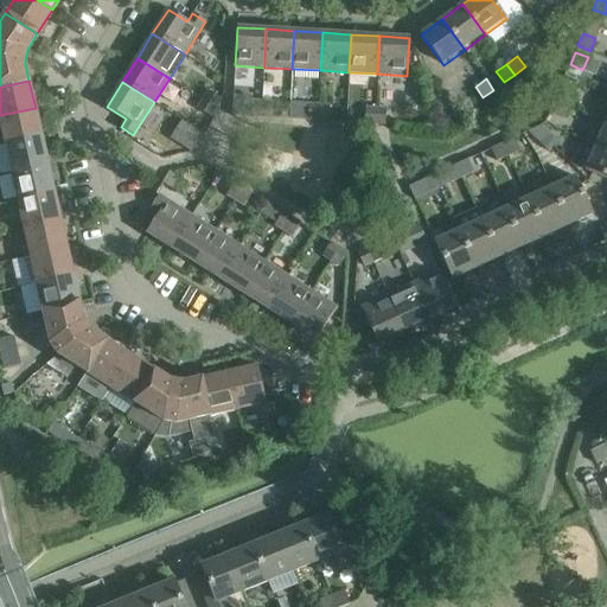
[(555,100),(567,106),(572,94),(560,88),(555,100)]
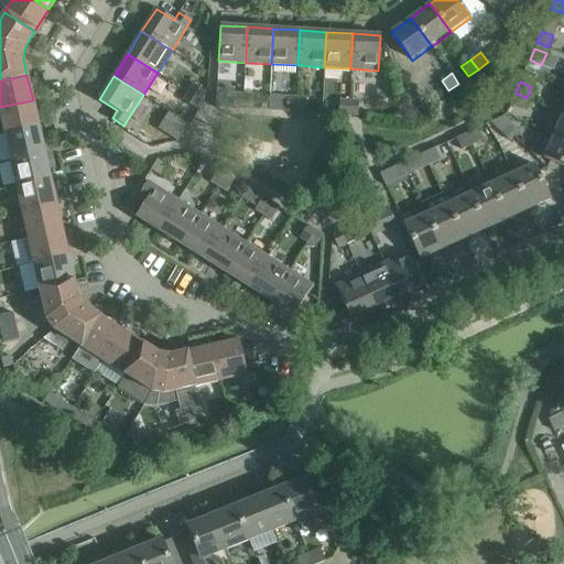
[(199,100),(205,91),(193,84),(187,93),(199,100)]
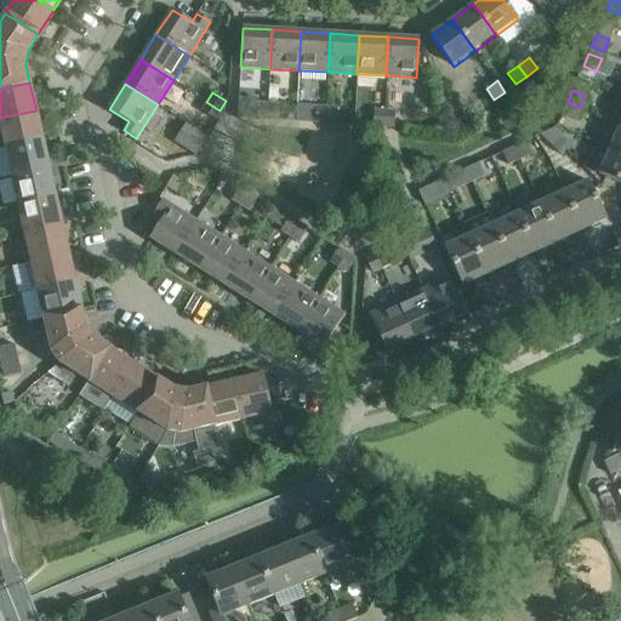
[(201,110),(215,119),(220,110),(206,102),(201,110)]
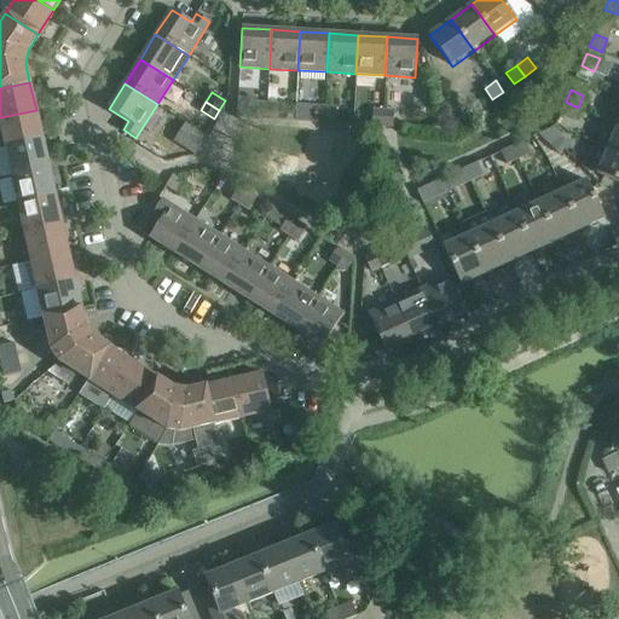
[(573,120),(578,108),(566,102),(560,114),(573,120)]
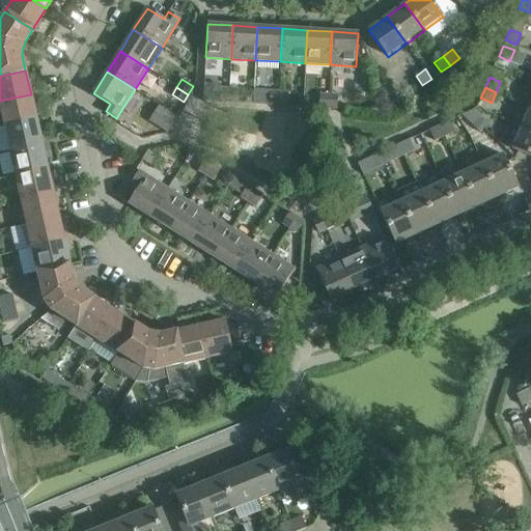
[(220,88),(220,102),(228,102),(229,89),(220,88)]
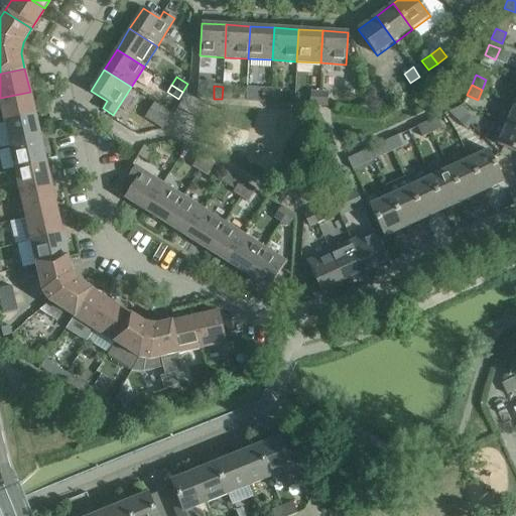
[(223,87),(222,99),(231,100),(231,87),(223,87)]
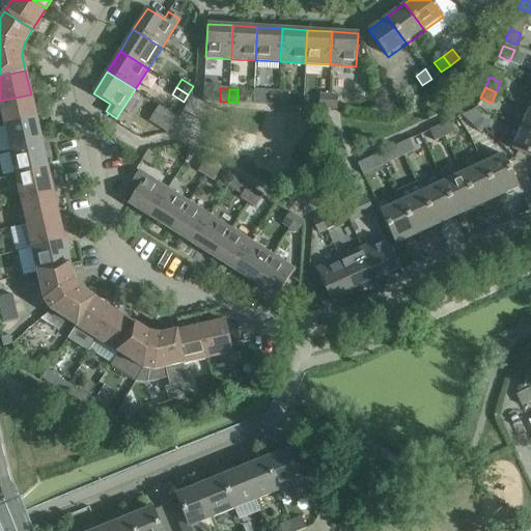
[(269,105),(278,105),(279,91),(270,91),(269,105)]
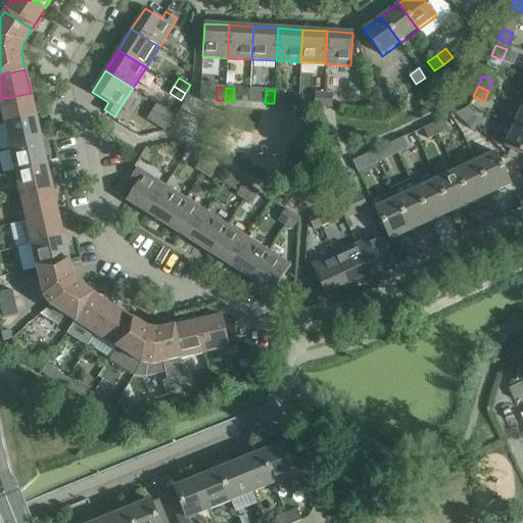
[(283,91),(275,90),(274,103),(283,104),(283,91)]
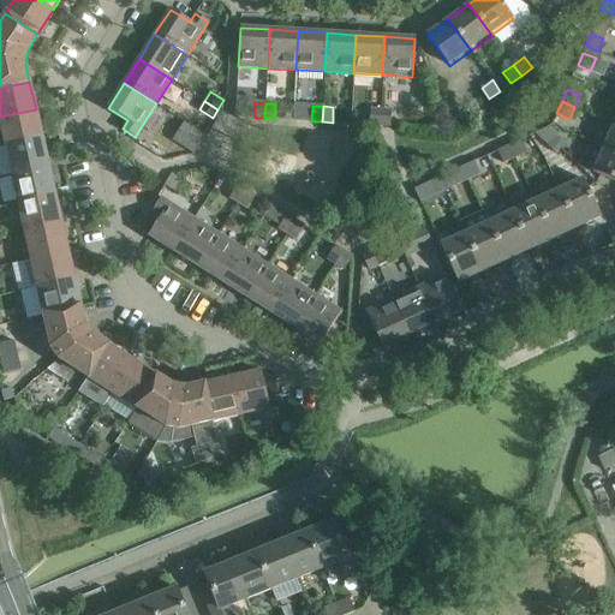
[(36,109),(0,117),(0,126),(5,147),(42,138),(36,109)]
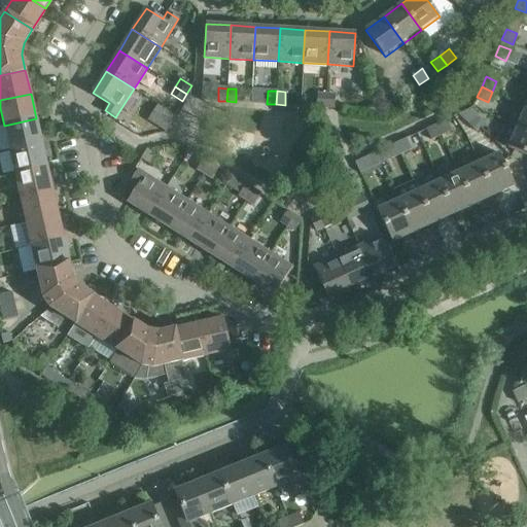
[(317,94),(316,106),(325,107),(326,94),(317,94)]
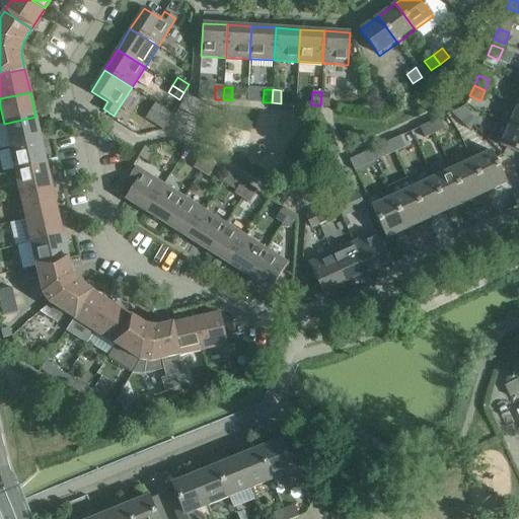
[(320,105),(329,105),(329,93),(321,92),(320,105)]
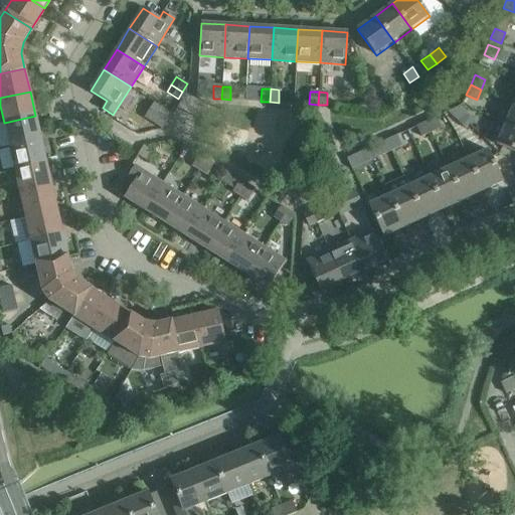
[(514,104),(505,124),(514,127),(514,104)]
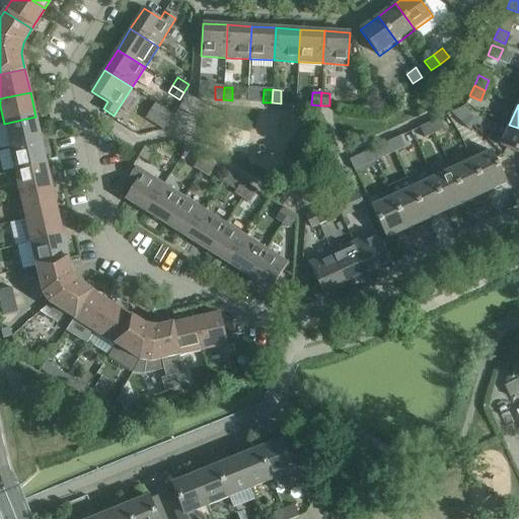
[(161,106),(150,122),(163,130),(173,114),(161,106)]
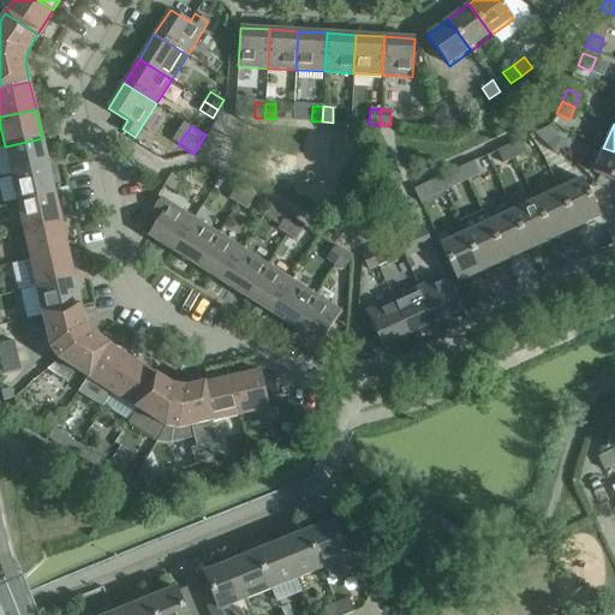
[(566,143),(548,126),(542,130),(560,148),(566,143)]
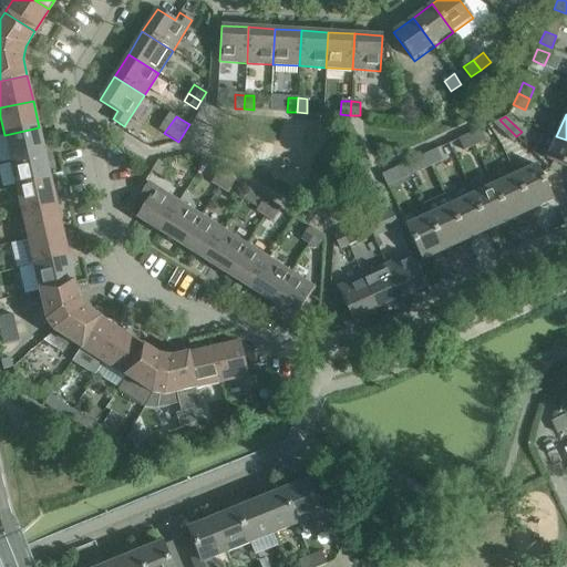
[(516,136),(500,120),(493,123),(512,142),(516,136)]
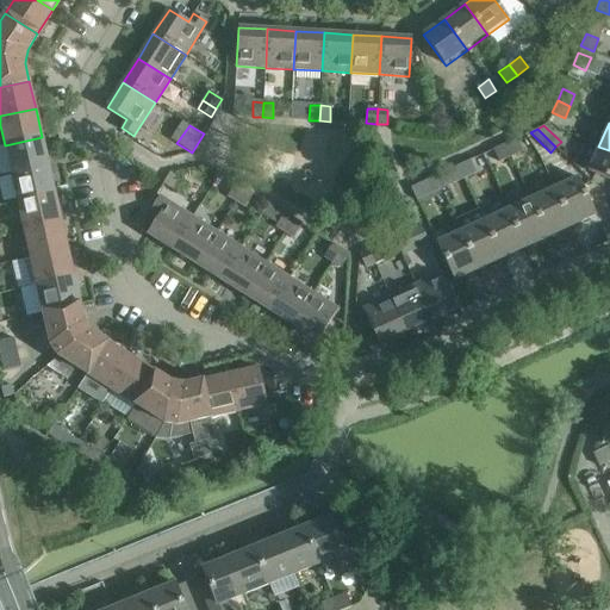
[(42,137),(5,145),(11,173),(48,165),(42,137)]
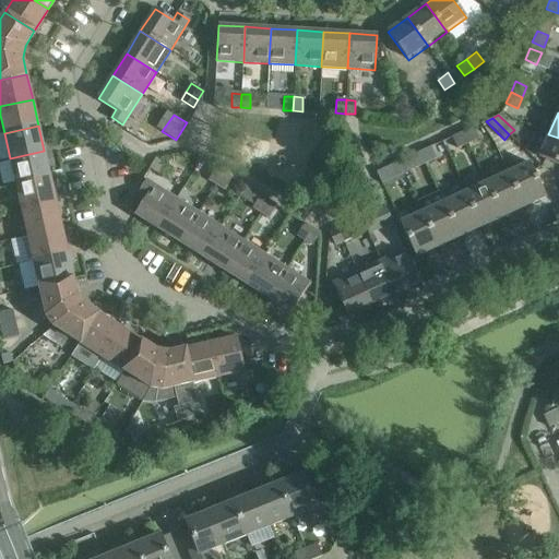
[(474,127),(463,132),(467,143),(478,138),(474,127)]
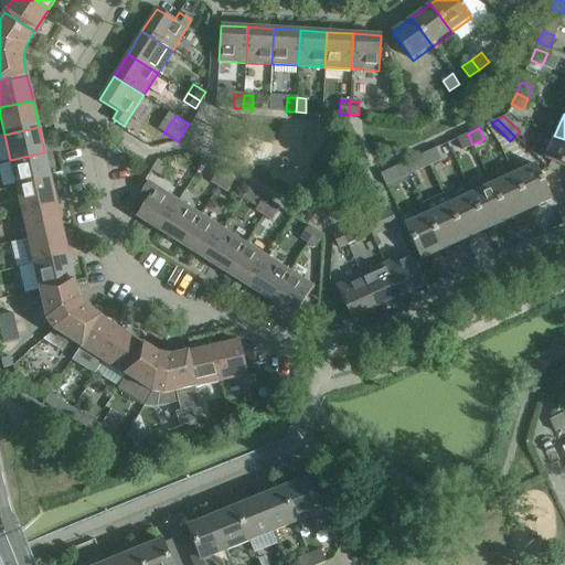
[(468,134),(457,138),(462,149),(472,145),(468,134)]
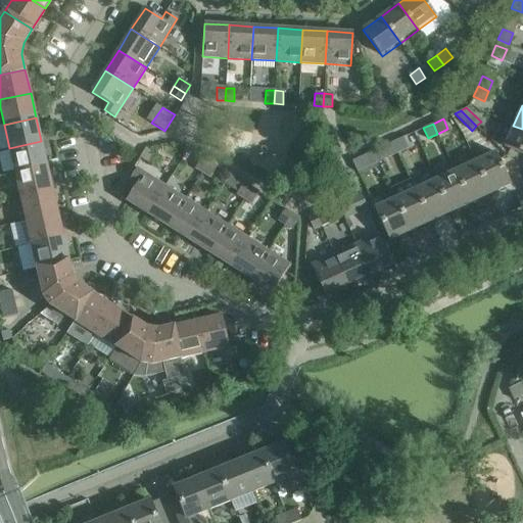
[(137,125),(132,131),(140,136),(144,130),(137,125)]
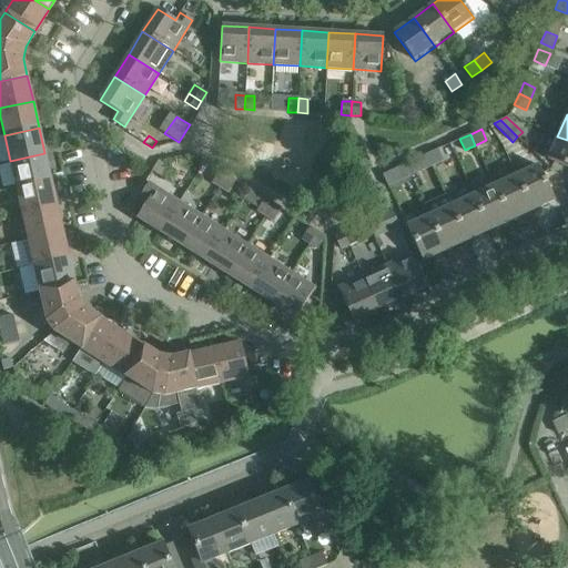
[(567,166),(567,140),(557,137),(548,159),(563,165),(567,166)]
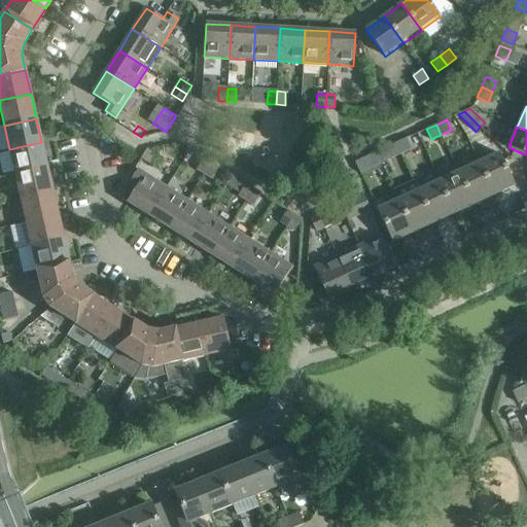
[(395,143),(400,153),(411,149),(406,138),(395,143)]
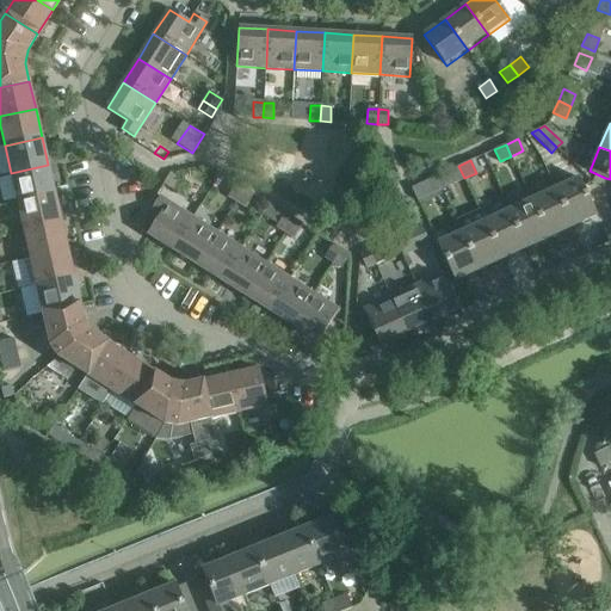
[(48,165),(11,173),(17,202),(55,192),(48,165)]
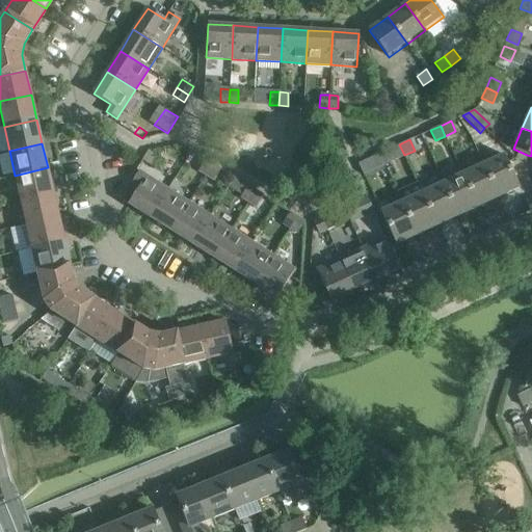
[(379,154),(384,164),(404,155),(399,144),(379,154)]
